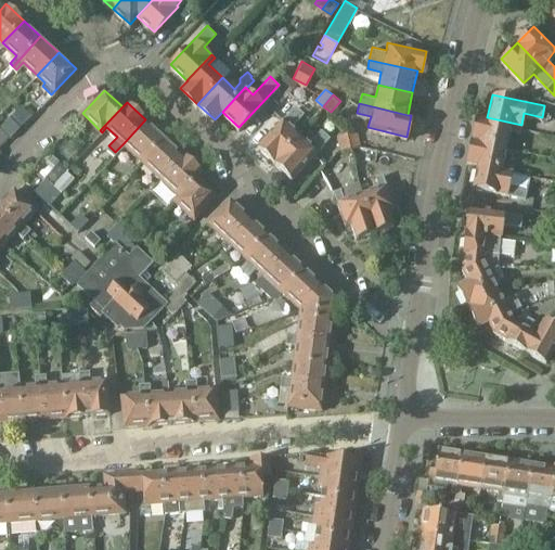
[(274,161),(299,135),(289,125),(302,113),(295,105),(258,145),(274,161)]
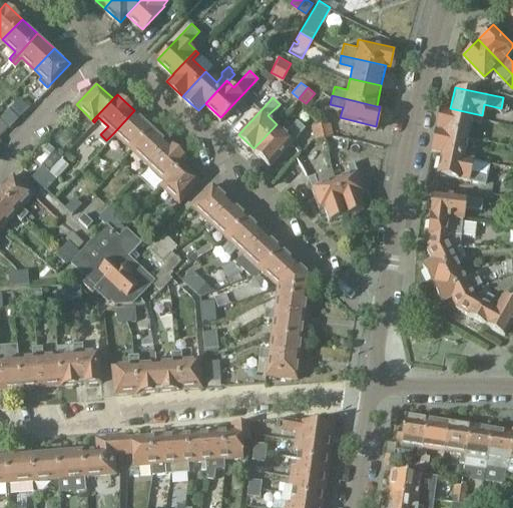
[(17,98),(11,104),(21,115),(24,112),(30,106),(25,100),(22,103),(17,98)]
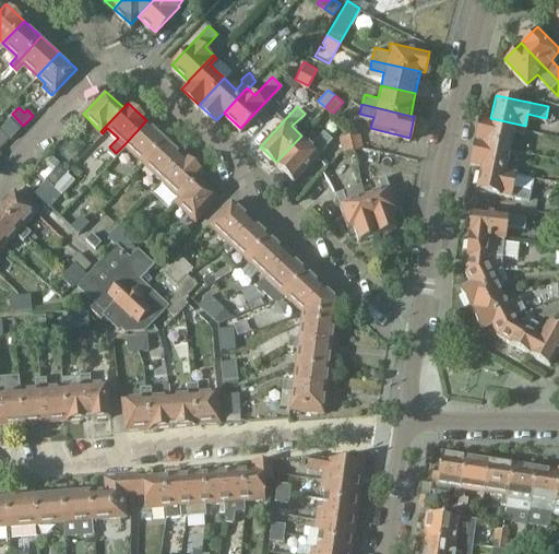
[(12,114),(0,125),(0,126),(11,138),(23,126),(12,114)]
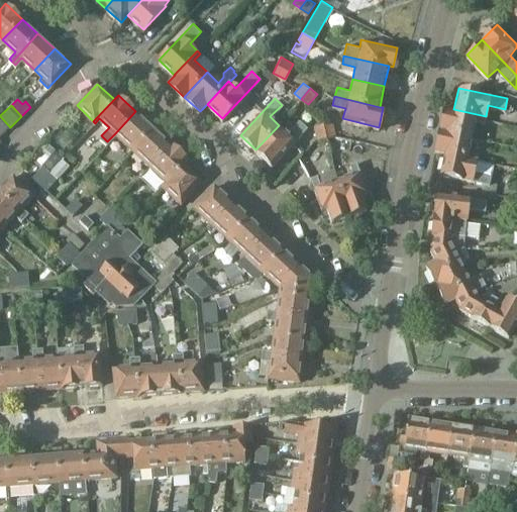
[(444,107),(439,128),(473,135),(476,119),(484,121),(486,116),(453,109),(444,107)]
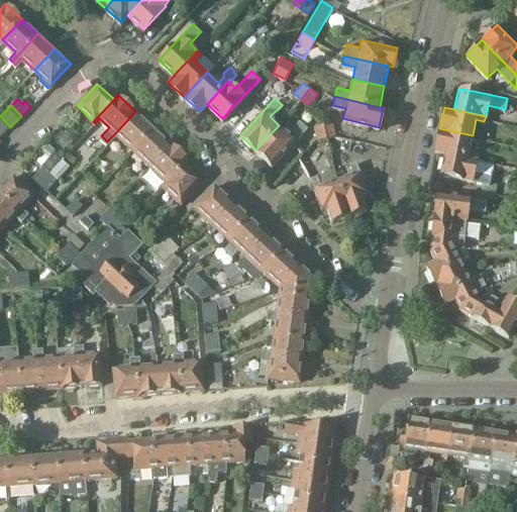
[(115,133),(133,149),(153,127),(135,111),(115,133)]
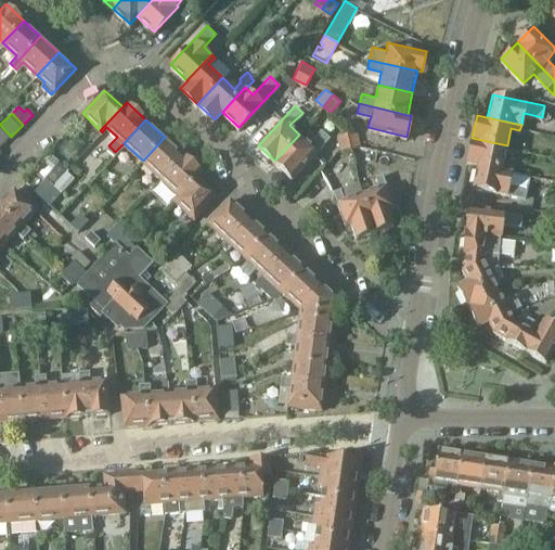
[(308,141),(299,135),(274,161),(292,177),(317,150),(315,150),(328,136),(321,129),(318,132),(317,131),(308,141)]
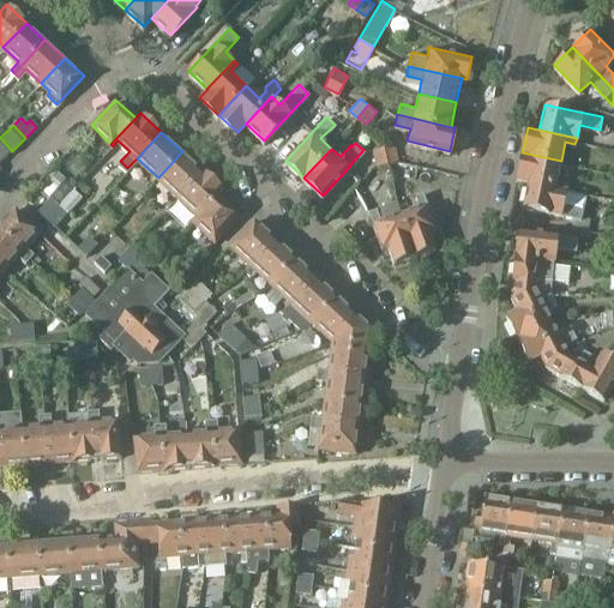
[(397,144),(385,146),(389,163),(401,161),(397,144)]
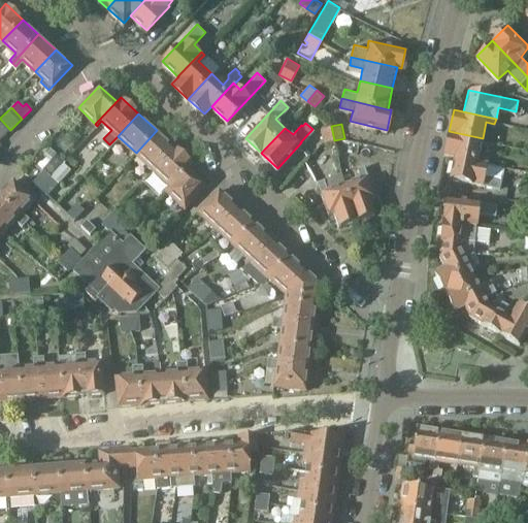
[(334,140),(331,126),(321,128),(324,142),(334,140)]
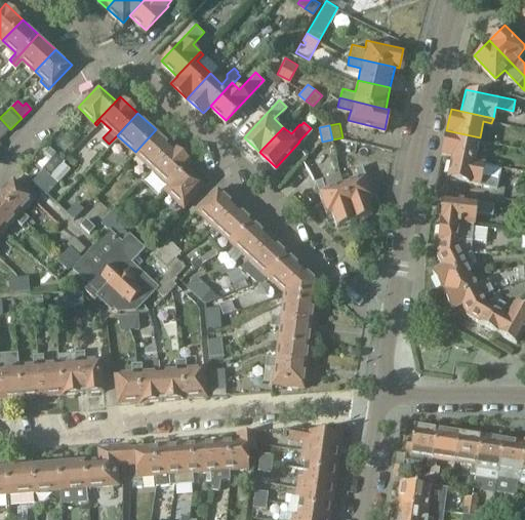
[(156,129),(135,152),(152,167),(172,146),(156,129)]
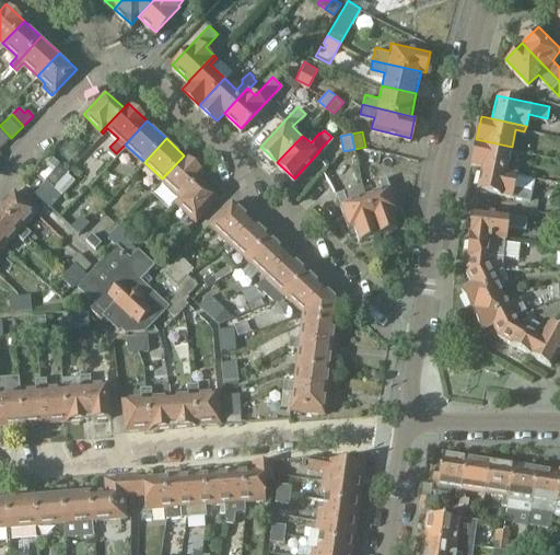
[(512,147),(476,139),(471,162),(482,164),(516,172),(517,165),(508,163),(512,147)]
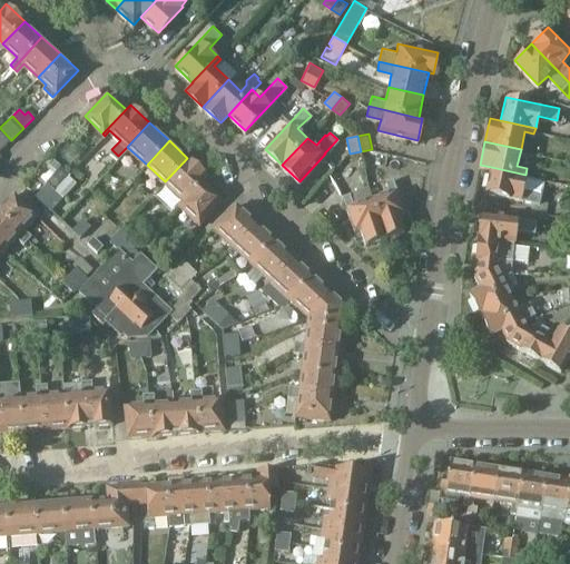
[(52,152),(36,170),(53,188),(68,172),(59,165),(61,161),(52,152)]
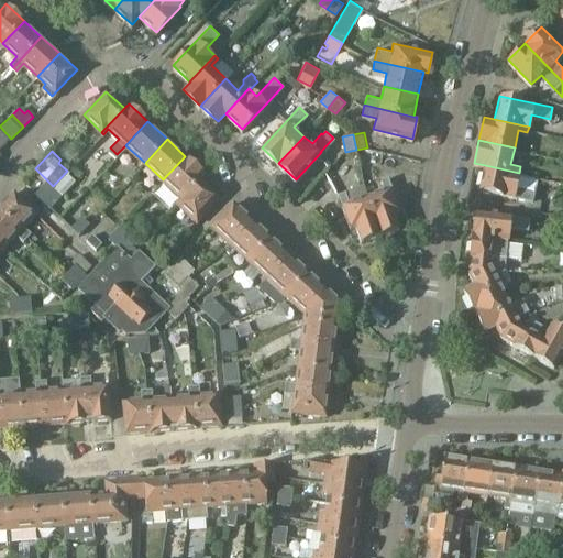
[(205,174),(185,156),(163,179),(181,197),(199,179),(205,174)]
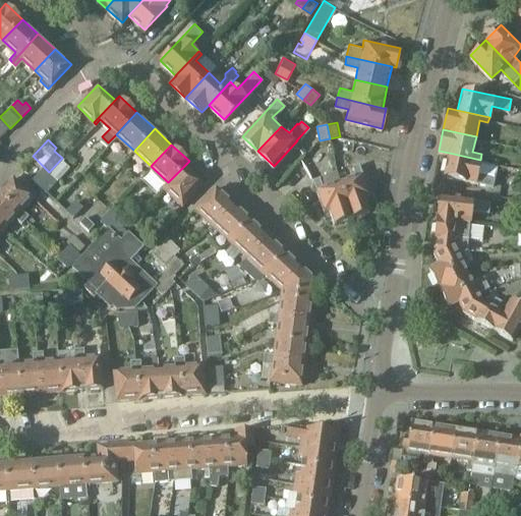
[(477,170),(480,160),(449,153),(444,174),(493,184),(496,174),(477,170)]
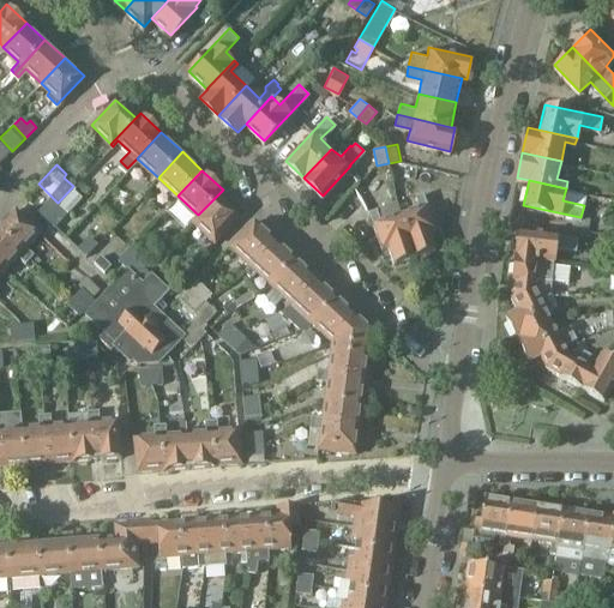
[(58,204),(46,216),(54,223),(83,194),(73,186),(58,203),(58,204)]
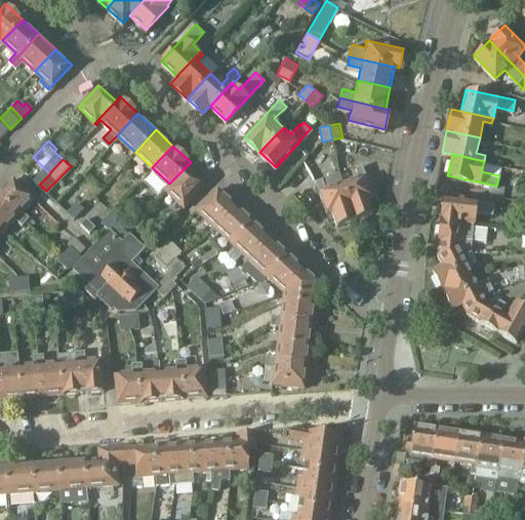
[(341,181),(354,216),(372,210),(367,197),(372,195),(362,164),(356,166),(359,175),(341,181)]
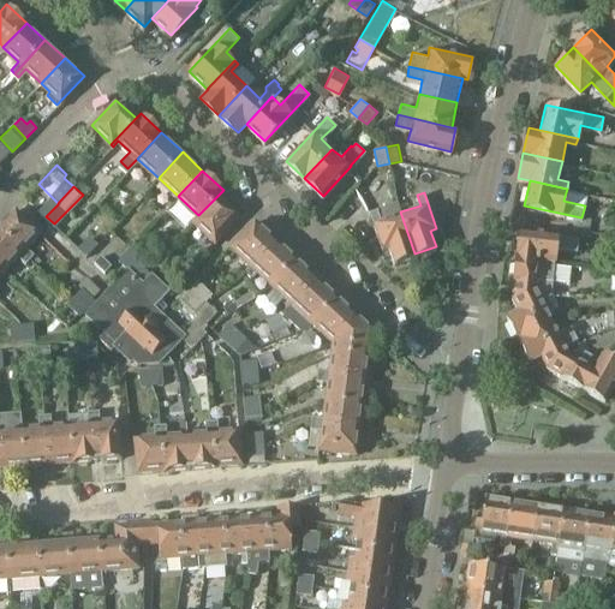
[(49,196),(39,209),(46,216),(58,204),(49,196)]
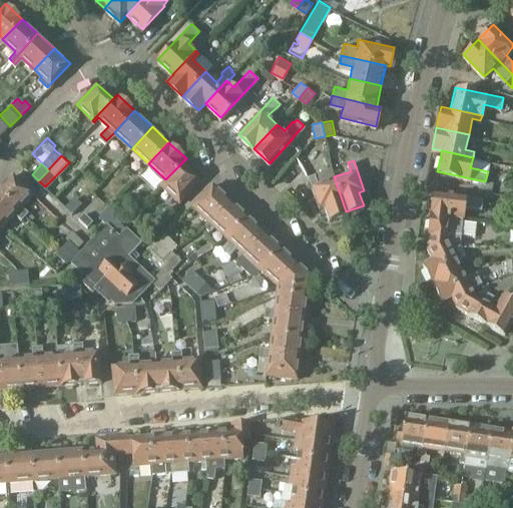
[(181,163),(165,179),(161,184),(178,200),(199,179),(181,163)]
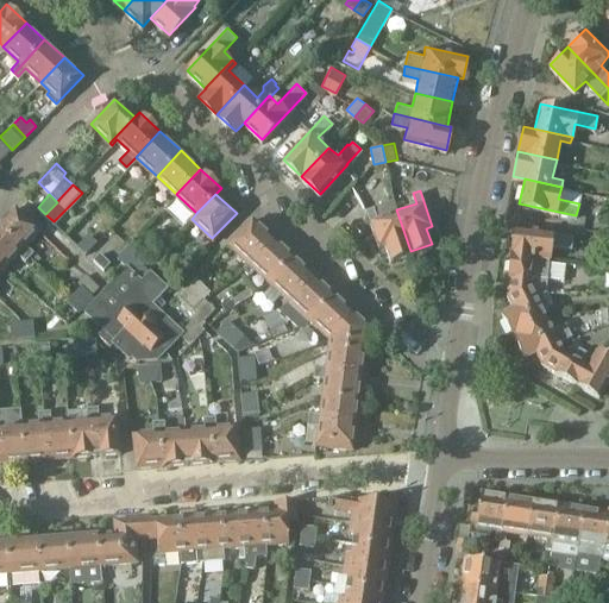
[(0,219),(0,226),(29,255),(32,250),(25,243),(39,228),(14,205),(0,219)]
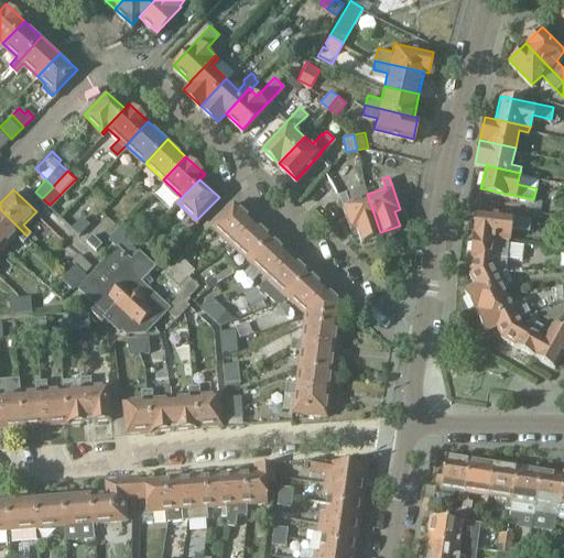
[(356,225),(361,239),(380,232),(367,194),(348,201),(345,192),(340,193),(344,201),(342,203),(350,227),(356,225)]
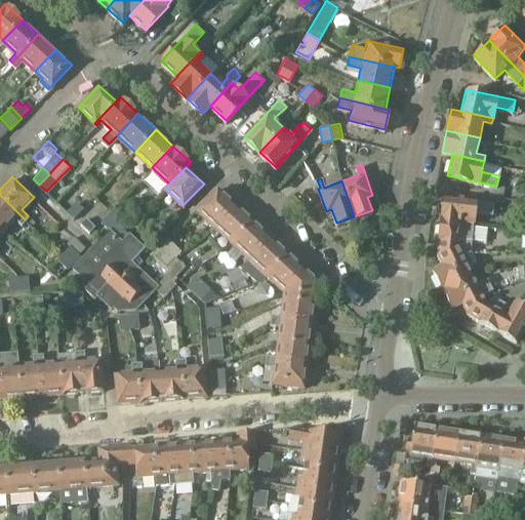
[(214,227),(235,203),(233,201),(236,197),(232,194),(229,197),(217,187),(197,209),(214,227)]
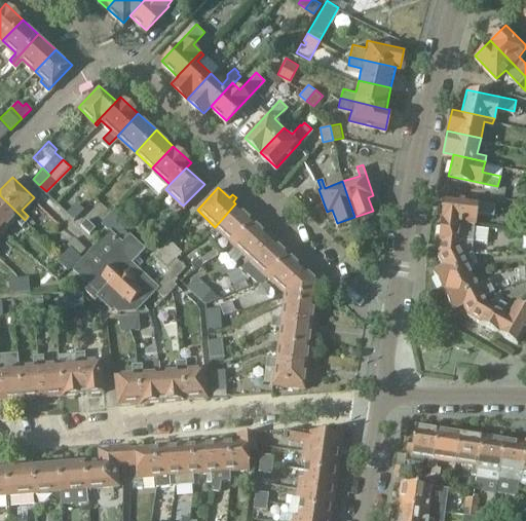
[(22,223),(25,220),(0,195),(0,226),(3,230),(15,217),(22,223)]
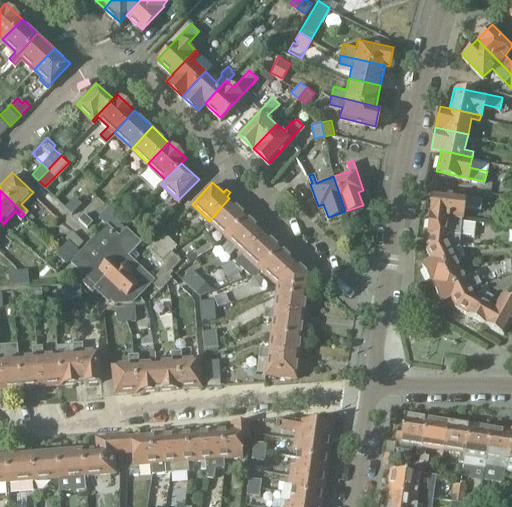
[(433,191),(430,213),(462,217),(463,205),(481,207),(482,197),(433,191)]
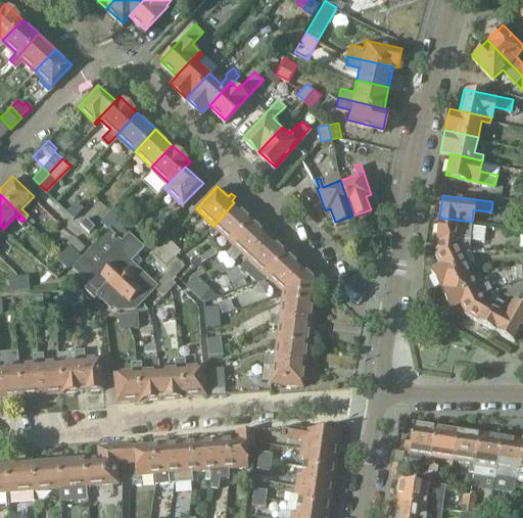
[(75,218),(84,206),(77,199),(66,209),(75,218)]
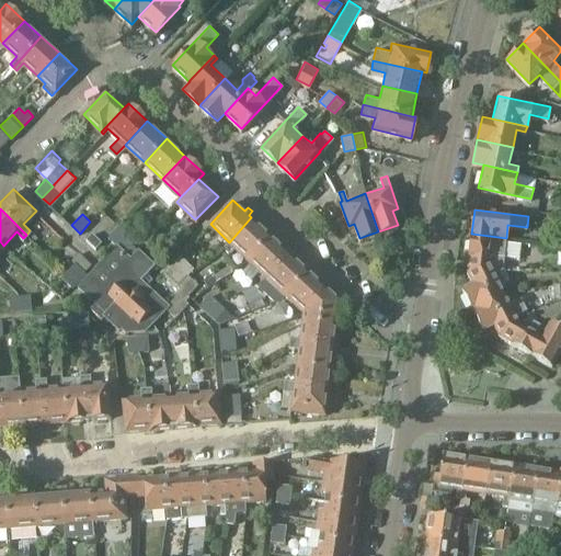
[(251,217),(229,242),(249,261),(271,236),(258,224),(261,219),(258,216),(254,219),(251,217)]
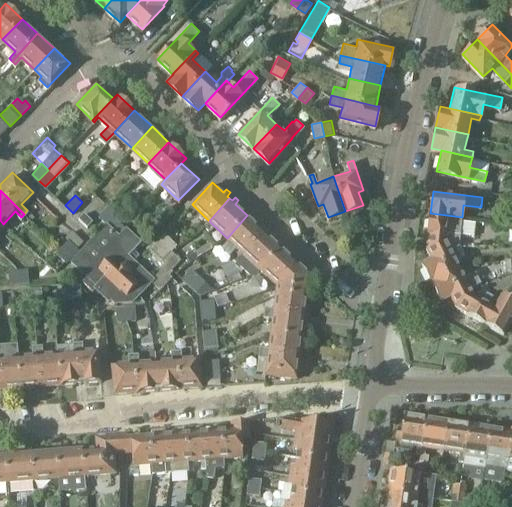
[(114,228),(121,221),(125,217),(111,204),(100,216),(114,228)]
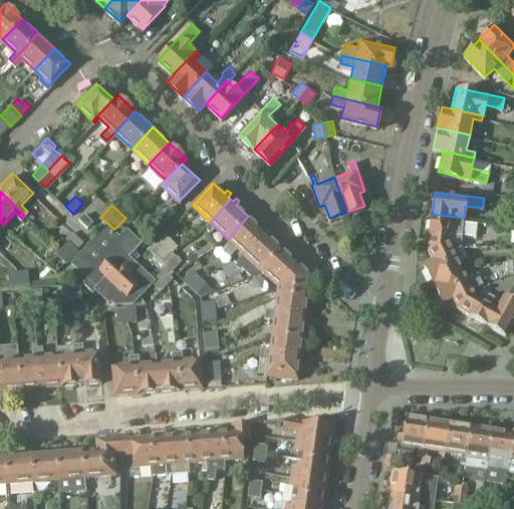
[(84,211),(78,217),(87,225),(93,220),(84,211)]
